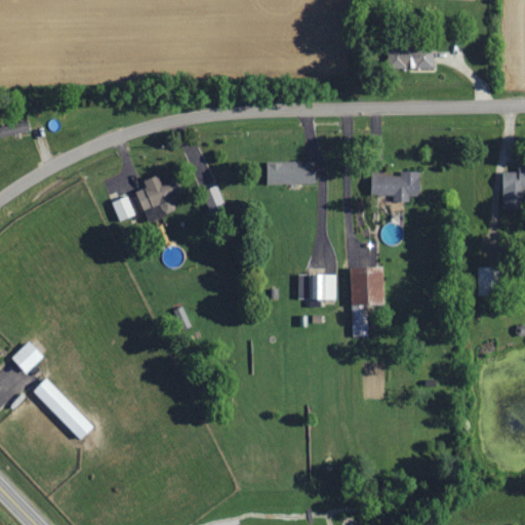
[(389,50),(390,69),(433,68),(433,48),(389,50)]
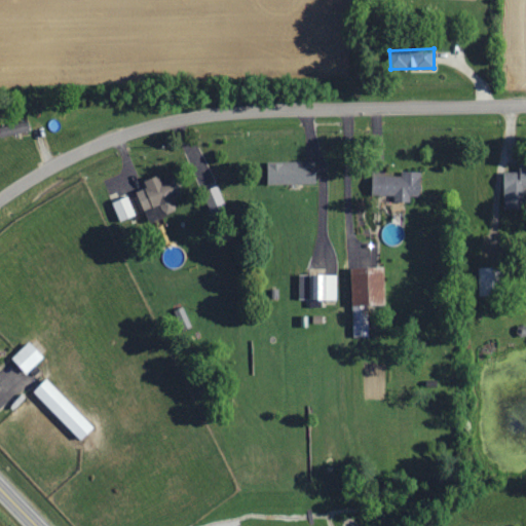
[(268,185),(316,184),(315,161),(267,162),(268,185)]
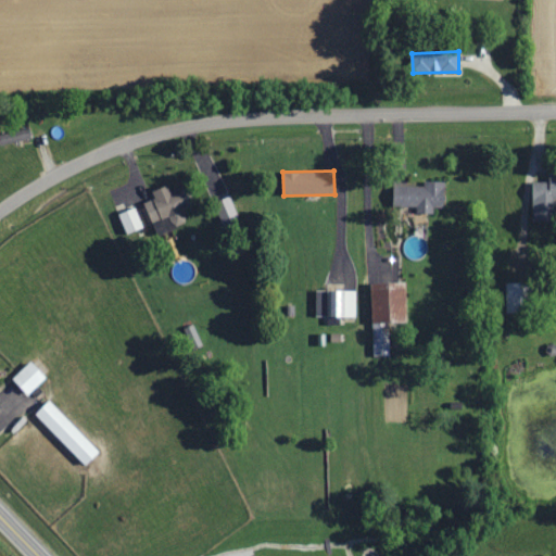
[(555,220),(555,219),(555,180),(532,180),(533,222),(555,220)]
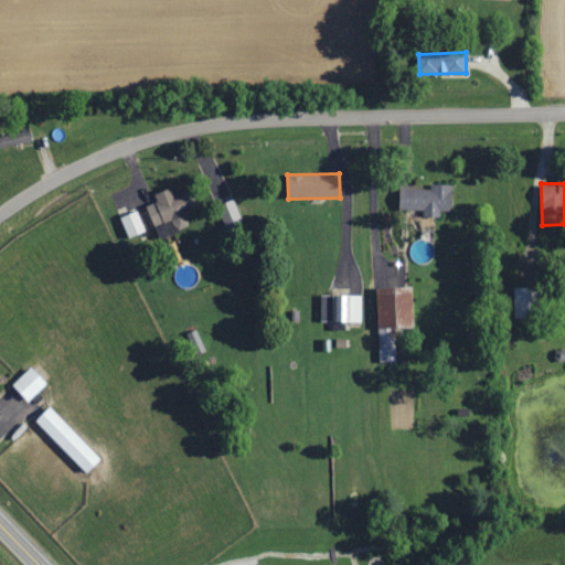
[(451,212),(451,185),(432,184),(432,188),(401,187),(400,210),(423,210),(423,216),(440,216),(440,211),(451,212)]
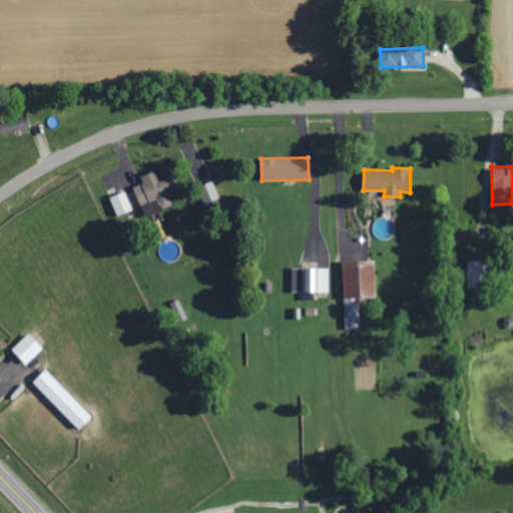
[(141,177),(143,183),(133,187),(140,205),(157,200),(160,209),(172,204),(168,191),(175,189),(169,172),(157,176),(155,171),(141,177)]
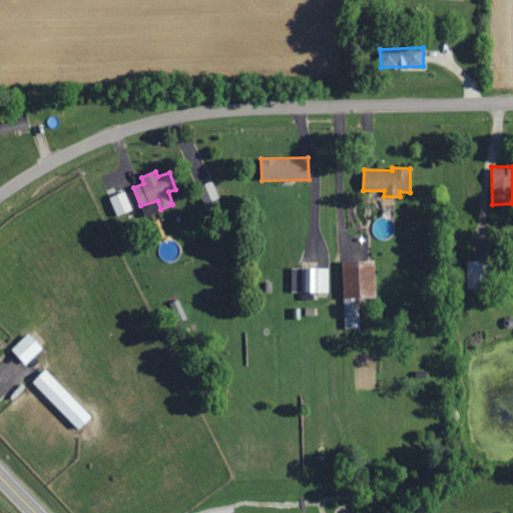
[(220,199),(212,181),(197,188),(204,206),(220,199)]
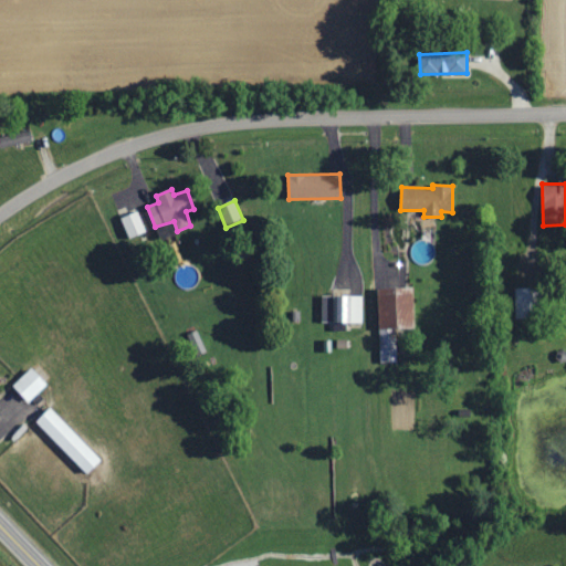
[(129,239),(146,232),(137,211),(121,218),(129,239)]
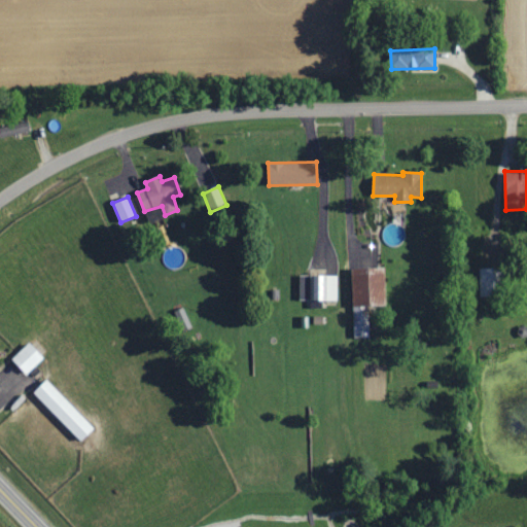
[(480,267),(479,295),(495,296),(495,267),(480,267)]
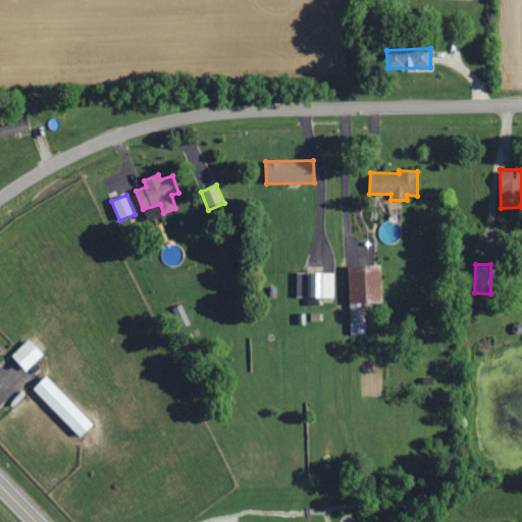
[(297,296),(333,297),(333,272),(297,272),(297,296)]
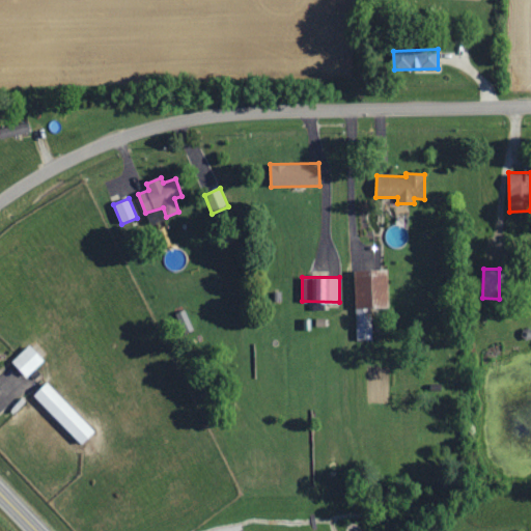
[(175,313),(185,333),(194,329),(185,309),(175,313)]
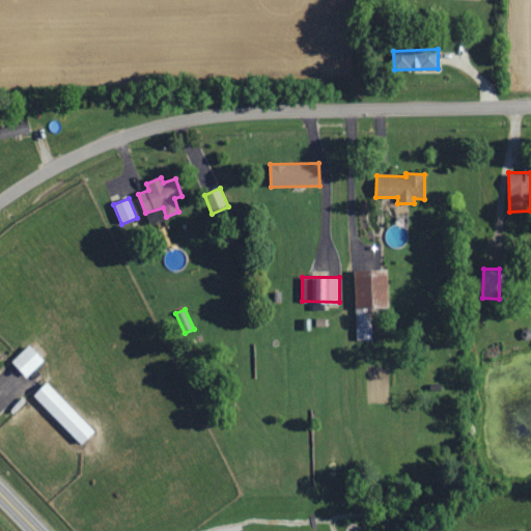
[(45,359),(29,344),(11,361),(26,376),(45,359)]
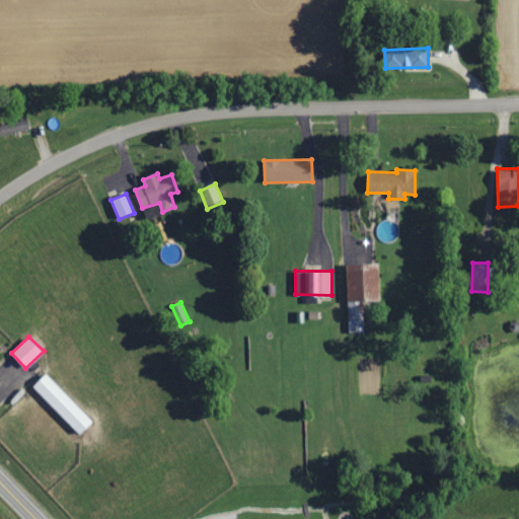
[(33,385),(80,434),(93,421),(47,373),(33,385)]
